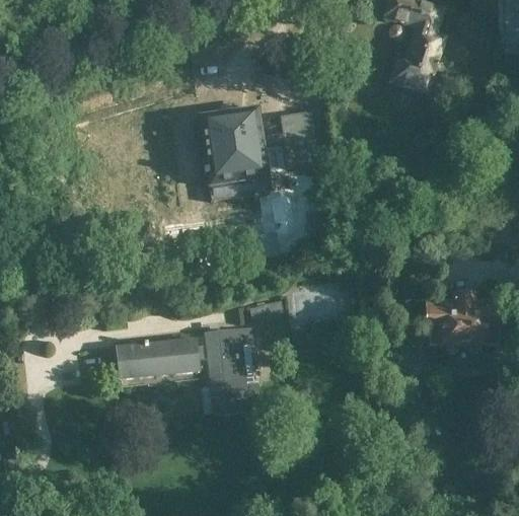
[(442,11),(443,7),(424,1),(423,4),(409,0),(387,0),(383,17),(416,27),(406,57),(396,54),(388,82),(429,93),(431,85),(443,45),(427,40),(431,24),(446,29),(451,13),(442,11)]
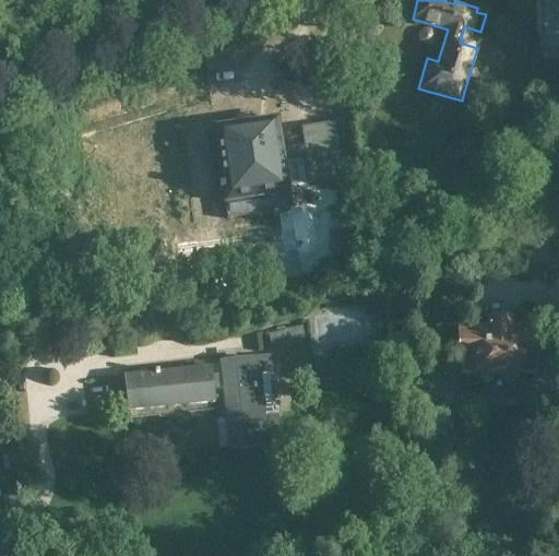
[(276,116),(213,126),(216,148),(218,160),(222,182),(218,184),(218,188),(223,188),(224,200),(226,213),(226,216),(272,210),(273,214),(278,213),(277,210),(289,208),(283,156),(305,153),(309,181),(342,177),(334,119),(300,125),(304,143),(281,146),(278,132),(277,119),(276,116)]
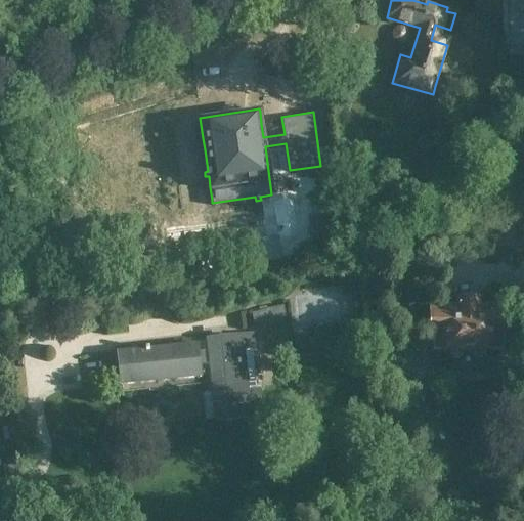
[(459,299),(459,303),(456,303),(456,304),(430,305),(431,328),(443,328),(444,349),(448,349),(452,356),(461,356),(464,349),(472,349),(475,355),(483,355),(486,349),(504,349),(504,329),(505,329),(505,318),(510,318),(510,308),(505,308),(505,304),(476,304),(476,299),(459,299)]
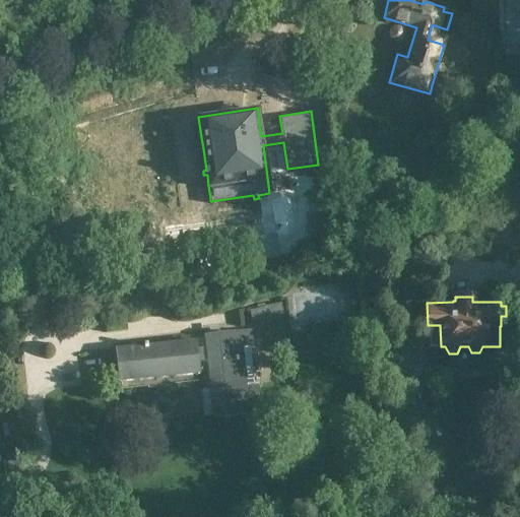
[(195,340),(116,349),(119,380),(198,371),(197,359),(207,359),(210,387),(211,387),(214,413),(214,415),(240,412),(240,409),(260,407),(257,382),(255,382),(251,345),(253,345),(251,330),(232,332),(232,331),(205,334),(206,345),(196,346),(195,340)]
